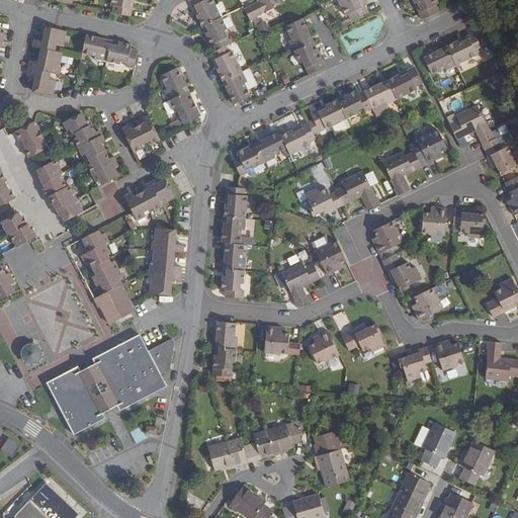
[(112,13),(131,16),(134,0),(111,0),(111,5),(113,6),(112,13)]
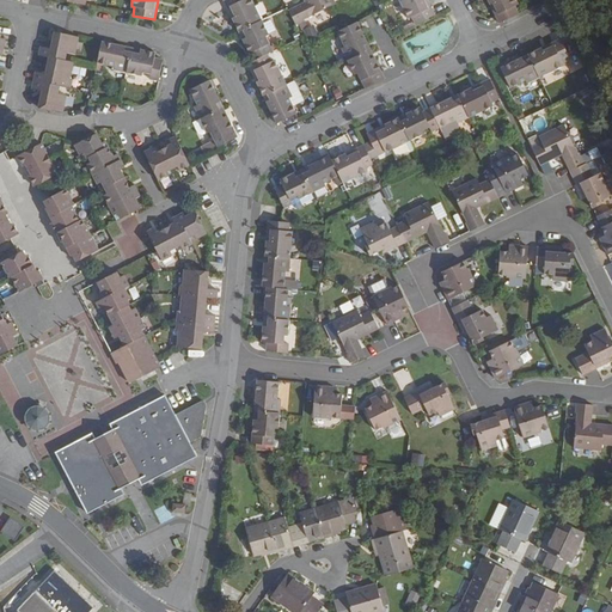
[(238,32),(261,22),(250,0),(224,0),(222,0),(238,32)]
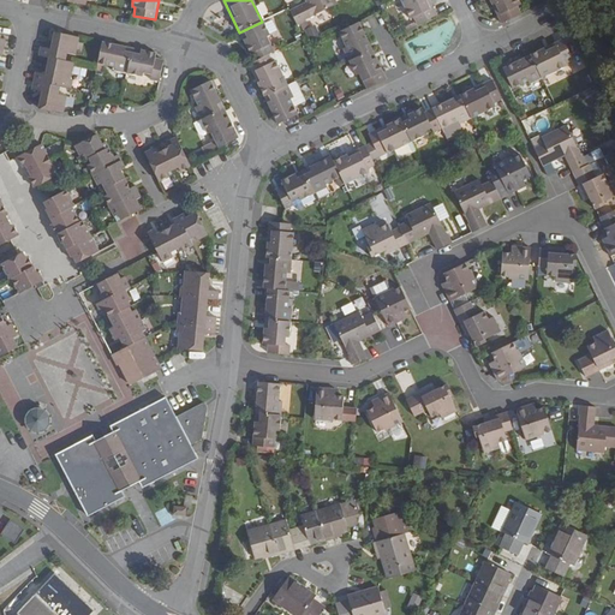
[(306,0),(308,3),(292,11),(298,25),(306,22),(305,21),(336,4),(334,0),(306,0)]
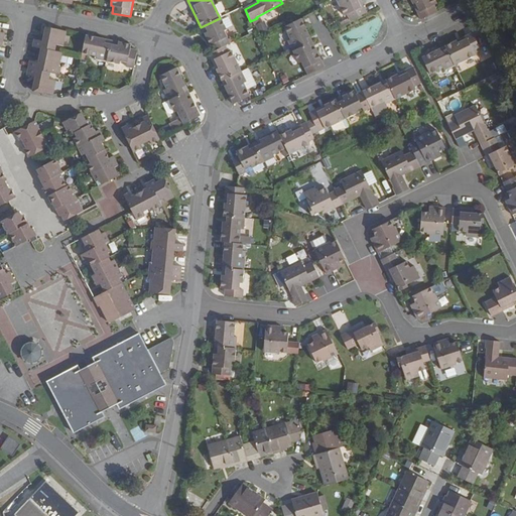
[(348,14),(351,21),(367,13),(361,0),(337,0),(345,16),(348,14)]
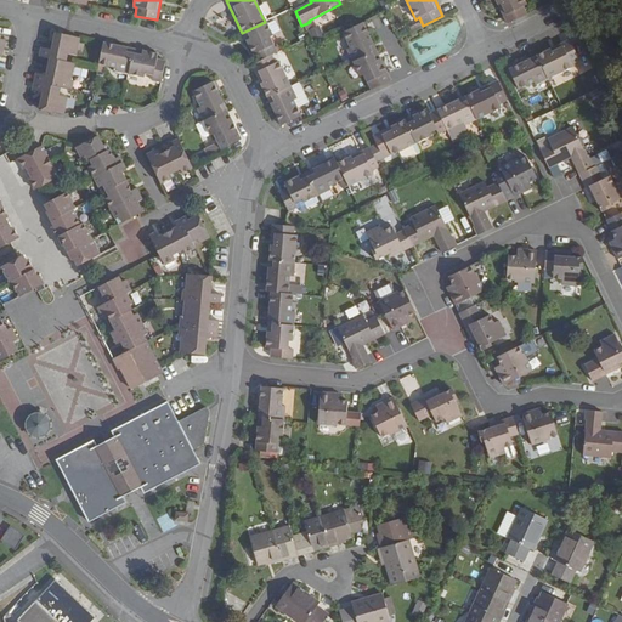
[(527,5),(524,0),(496,0),(508,24),(529,15),(524,6),(527,5)]
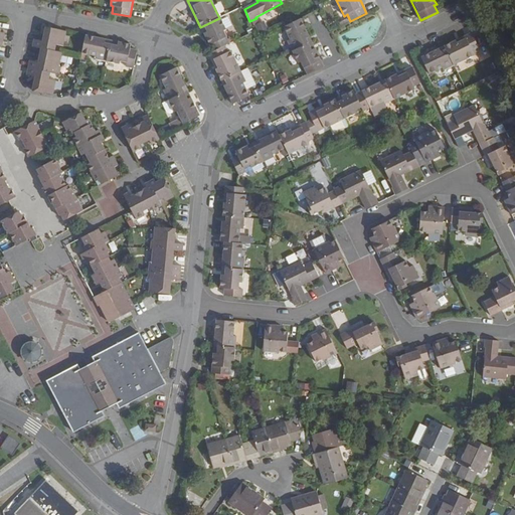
[(225,30),(219,18),(200,27),(212,52),(224,46),(228,44),(222,31),(225,30)]
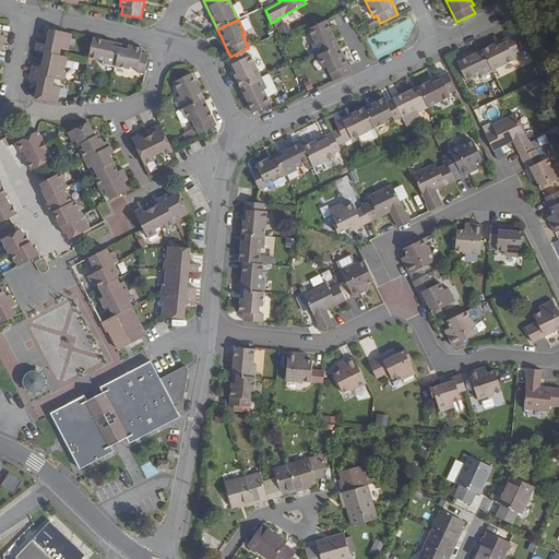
[(312,45),(318,57),(339,47),(325,21),(308,30),(314,44),(312,45)]
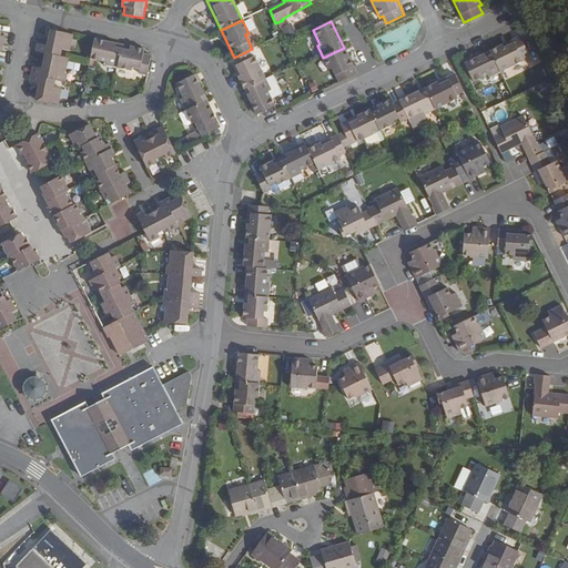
[(286,38),(296,33),(291,23),(282,28),(286,38)]
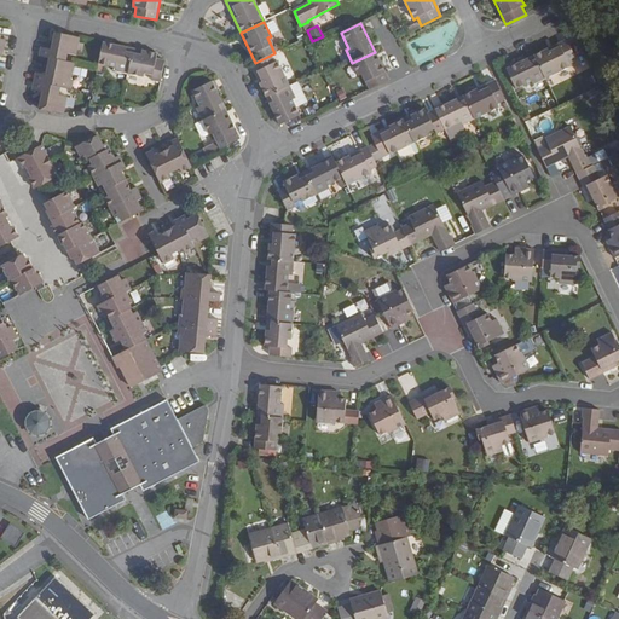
[(80,38),(56,33),(53,48),(42,47),(41,56),(51,58),(67,61),(68,53),(76,55),(80,38)]
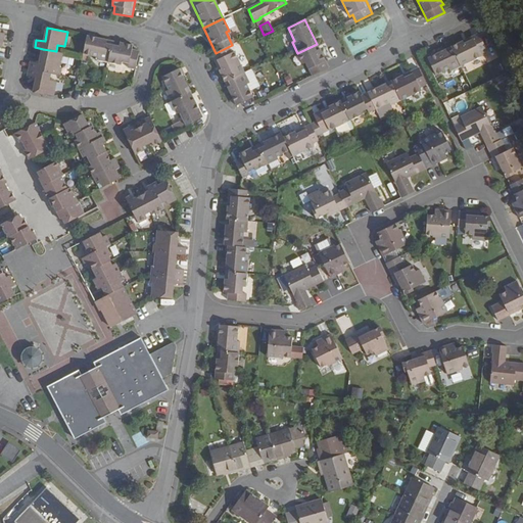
[(491,48),(483,32),(479,34),(487,50),(491,48)]
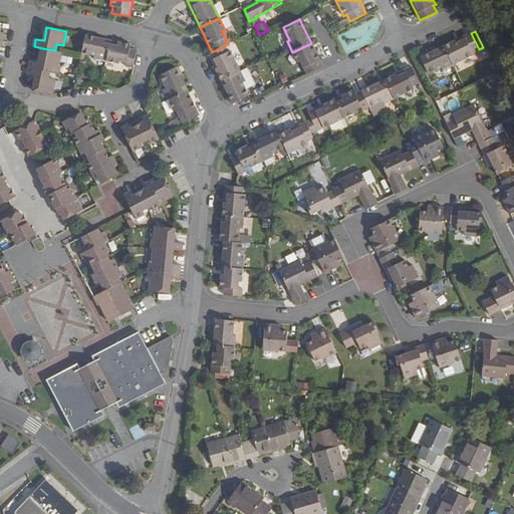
[(471,33),(444,46),(453,65),(474,55),(473,52),(479,49),(471,33)]
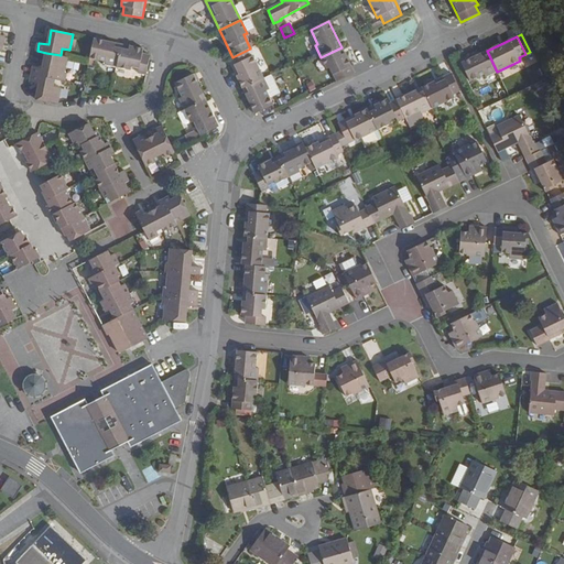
[(121,44),(94,39),(89,58),(102,62),(101,65),(117,68),(121,44)]
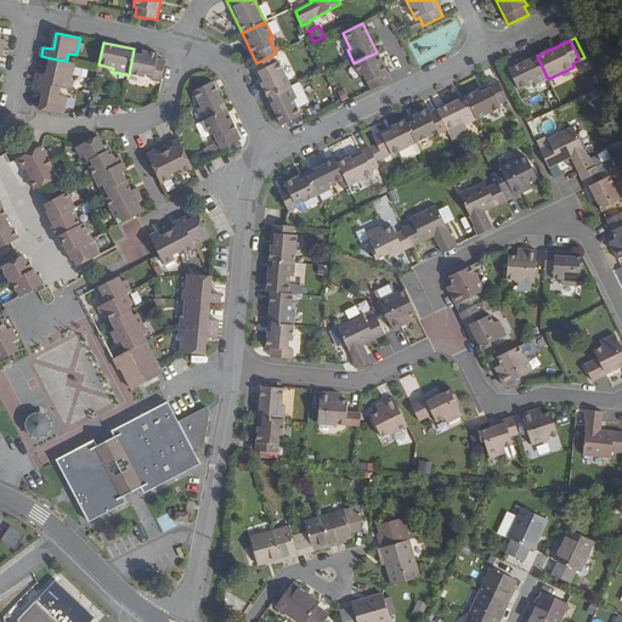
[(152,82),(162,83),(165,60),(157,58),(158,54),(134,49),(129,75),(143,78),(145,74),(153,75),(152,82)]
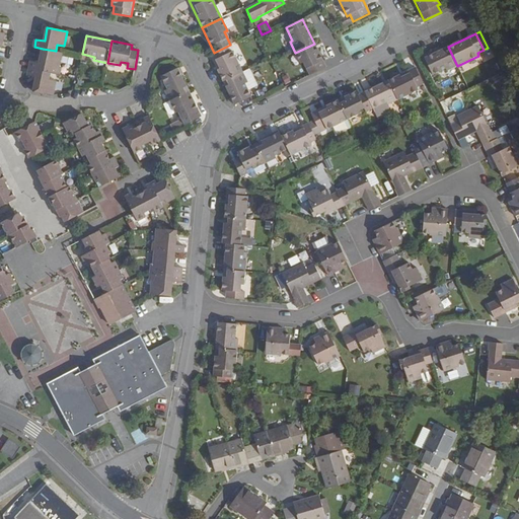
[(303,63),(309,76),(326,69),(314,44),(295,53),(300,65),(303,63)]
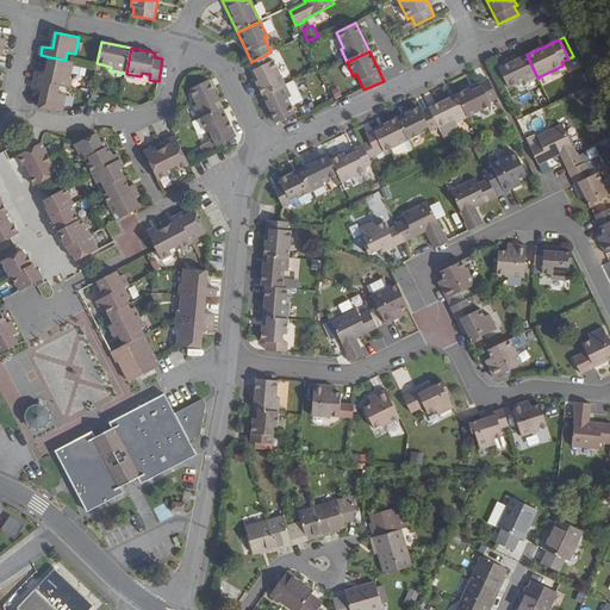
[(266,55),(251,62),(247,64),(262,95),(284,85),(273,63),(271,63),(266,55)]
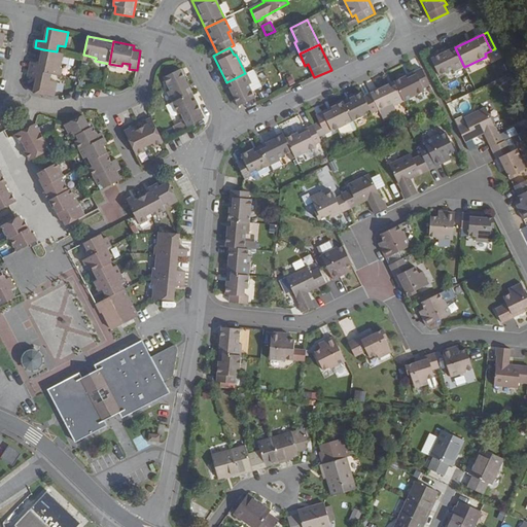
[(464,67),(455,47),(431,59),(440,76),(452,69),(454,72),(464,67)]
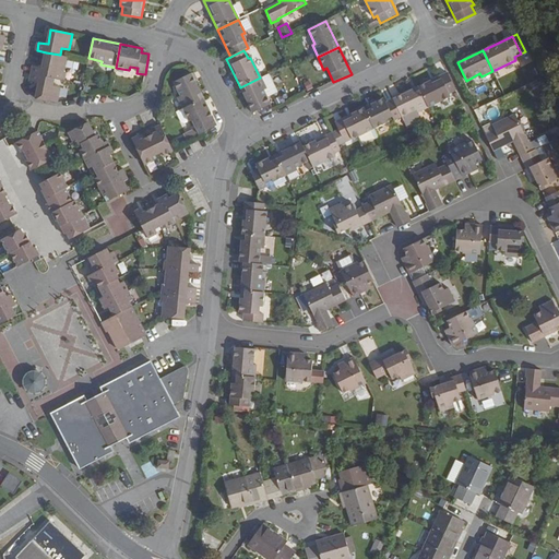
[(34,66),(33,73),(55,78),(66,80),(67,72),(64,72),(68,57),(60,55),(46,52),(43,68),(34,66)]
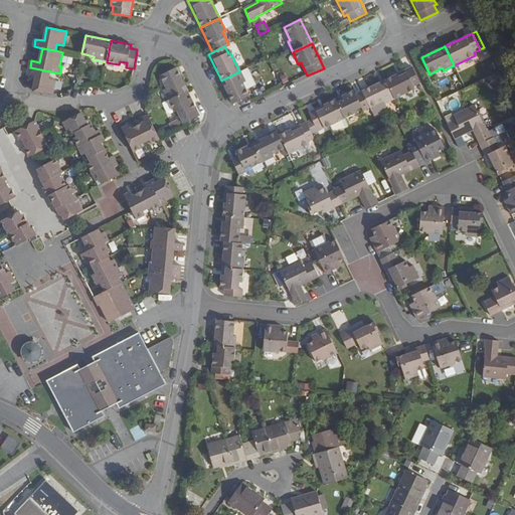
[(37,77),(34,91),(53,95),(56,79),(49,78),(50,71),(30,67),(28,75),(37,77)]
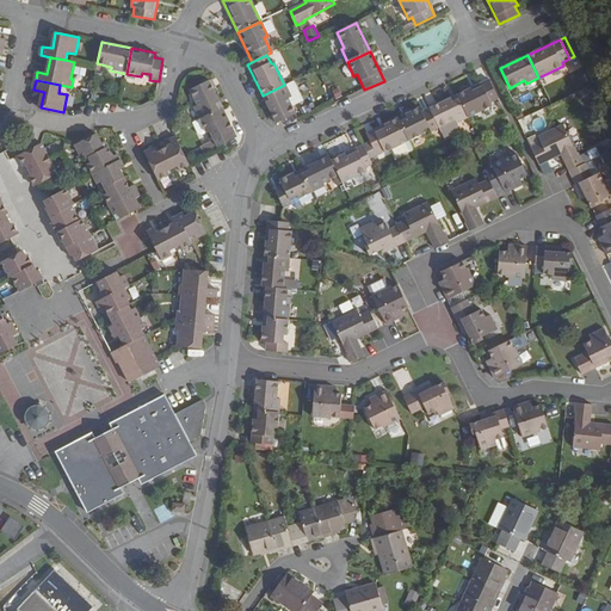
[(498,99),(488,80),(456,96),(467,118),(493,105),(491,102),(498,99)]
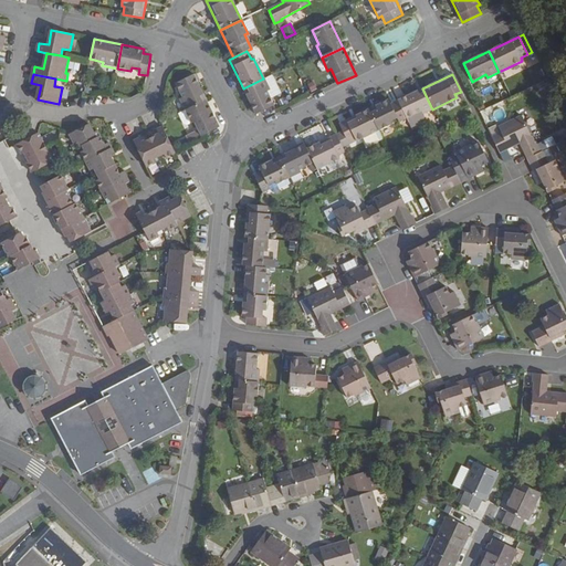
[(207,102),(194,75),(175,84),(181,98),(178,100),(185,112),(207,102)]
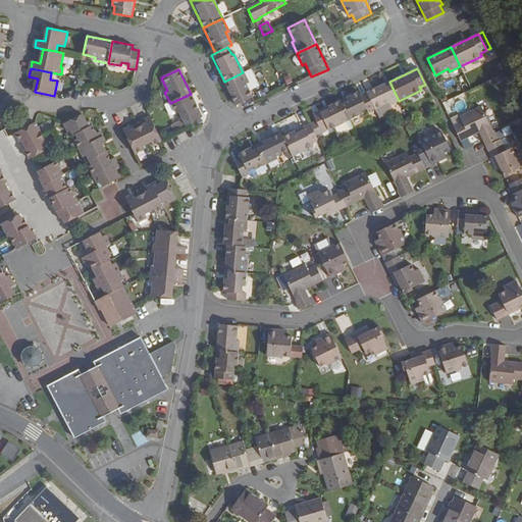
[(246,86),(249,91),(258,86),(250,69),(243,72),(248,85),(246,86)]
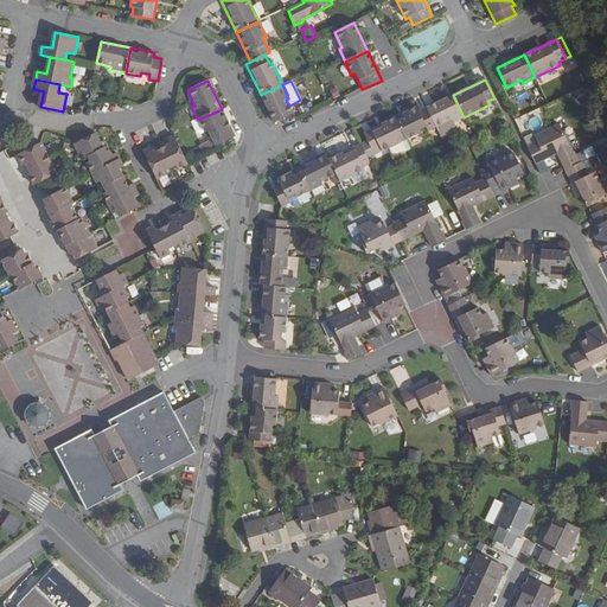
[(274,123),(281,120),(293,114),(289,106),(286,100),(288,98),(282,84),(261,95),(274,123)]
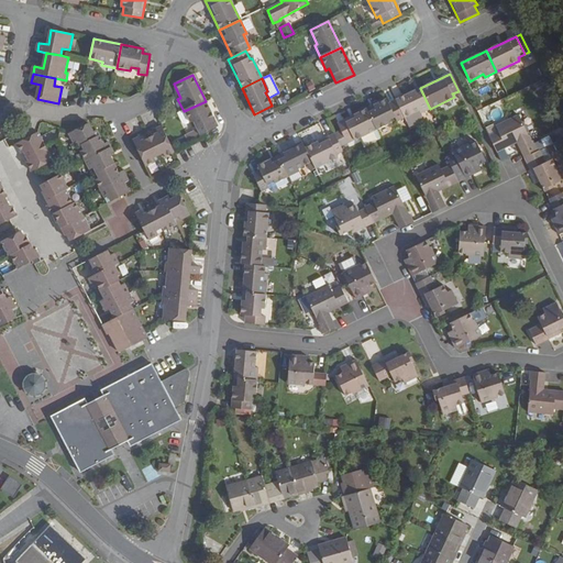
[(430,109),(420,88),(396,100),(405,118),(419,111),(420,113),(430,109)]
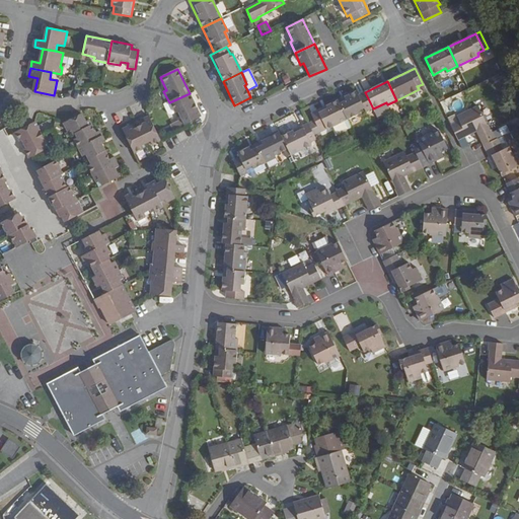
[(356,92),(338,101),(348,120),(359,115),(357,112),(364,108),(366,113),(373,109),(373,108),(365,92),(358,96),(356,92)]
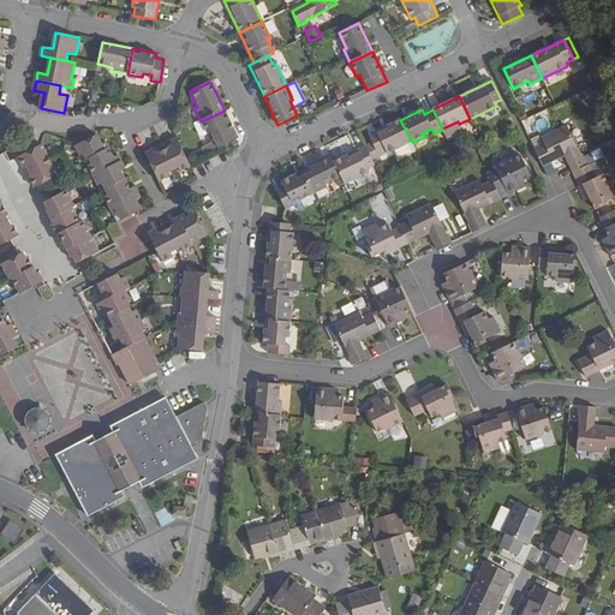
[(219,149),(224,147),(238,139),(225,111),(201,121),(207,135),(210,133),(216,144),(219,149)]
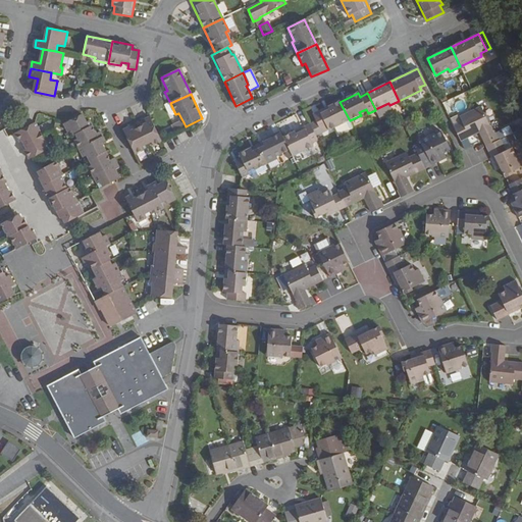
[(350,120),(340,102),(312,115),(320,132),(327,128),(328,131),(336,127),(350,120)]
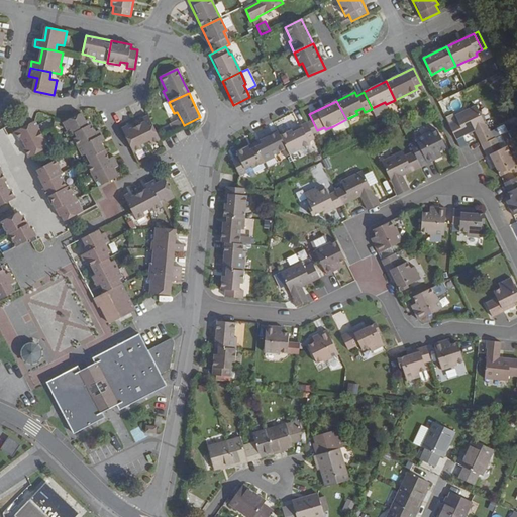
[(174,113),(169,102),(163,105),(167,114),(170,115),(174,113)]
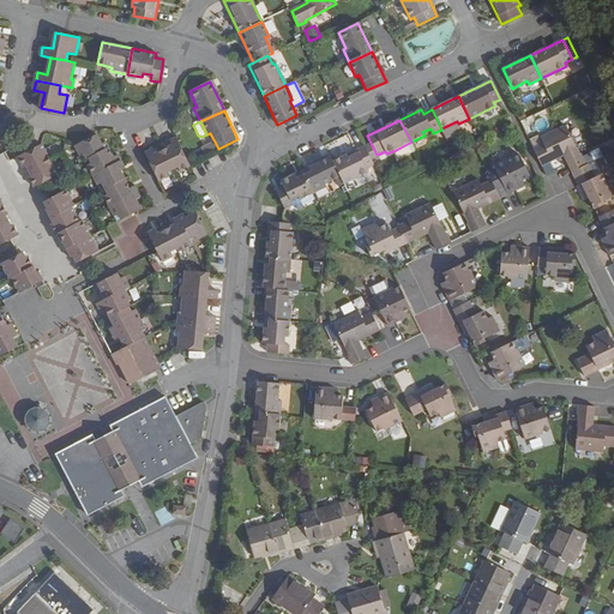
[(457,121),(441,128),(441,130),(445,137),(461,130),(458,124),(457,121)]
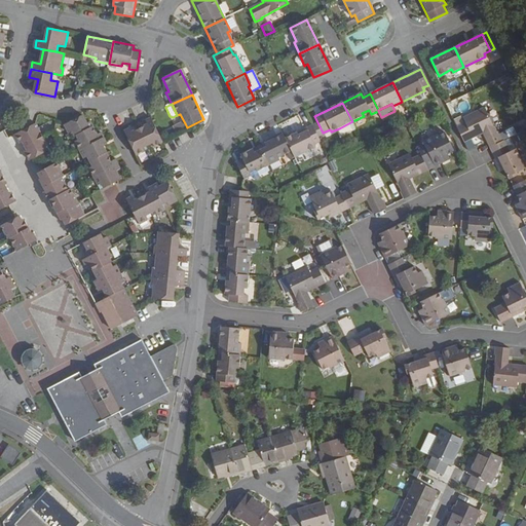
[(464,121),(456,125),(463,141),(482,132),(486,141),(489,146),(502,140),(498,133),(496,133),(483,106),(461,116),(464,121)]
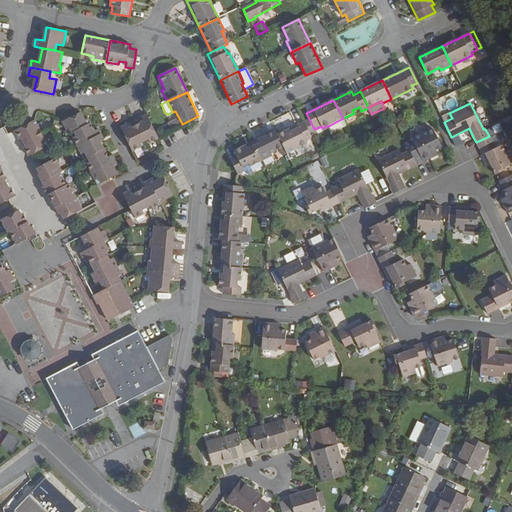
[(74,131),(90,123),(87,117),(84,120),(80,111),(62,121),(67,129),(70,127),(72,132),(74,131)]
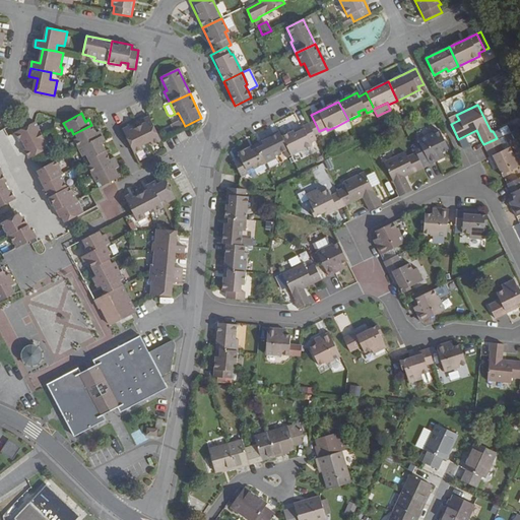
[(160,139),(159,138),(148,115),(143,118),(145,122),(137,126),(145,142),(150,140),(151,143),(160,139)]
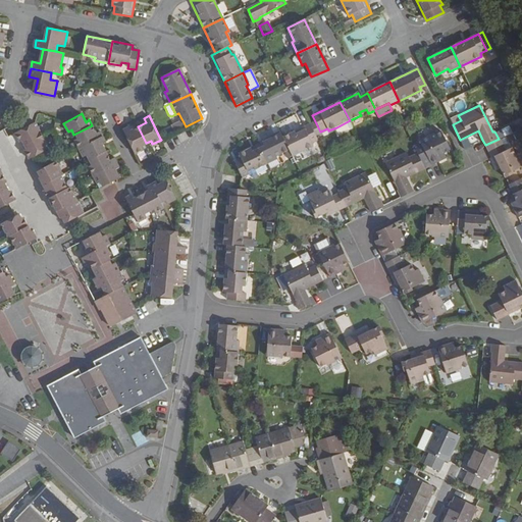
[(350,120),(336,127),(341,135),(354,128),(350,120)]
